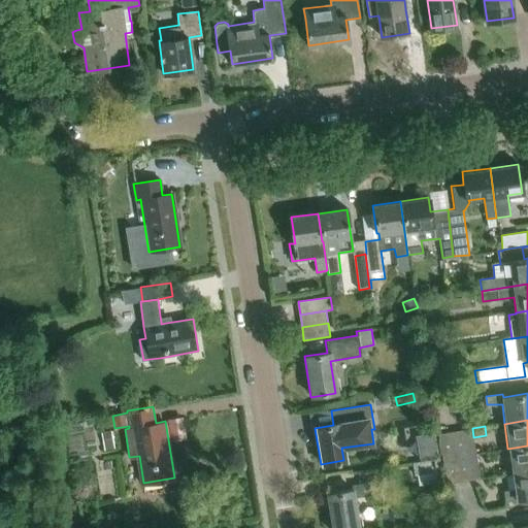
[(472,428),(463,430),(465,442),(474,441),(473,437),(472,428)]
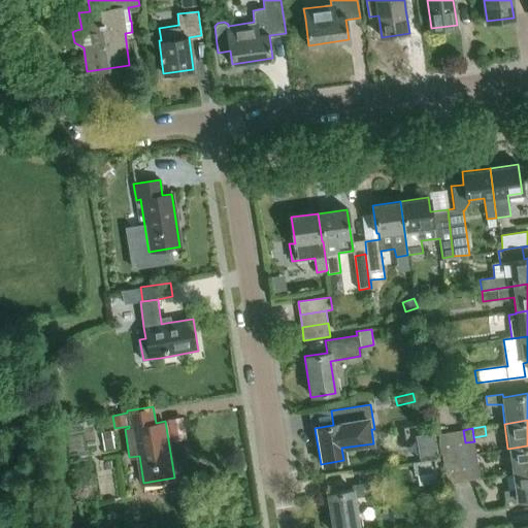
[(463,430),(452,431),(454,444),(455,457),(466,455),(476,453),(475,451),(474,441),(465,442),(463,430)]
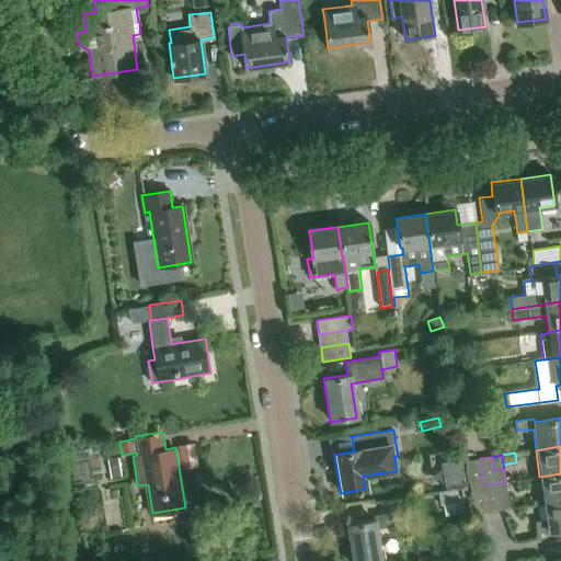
[(118,458),(109,459),(112,479),(122,477),(118,458)]
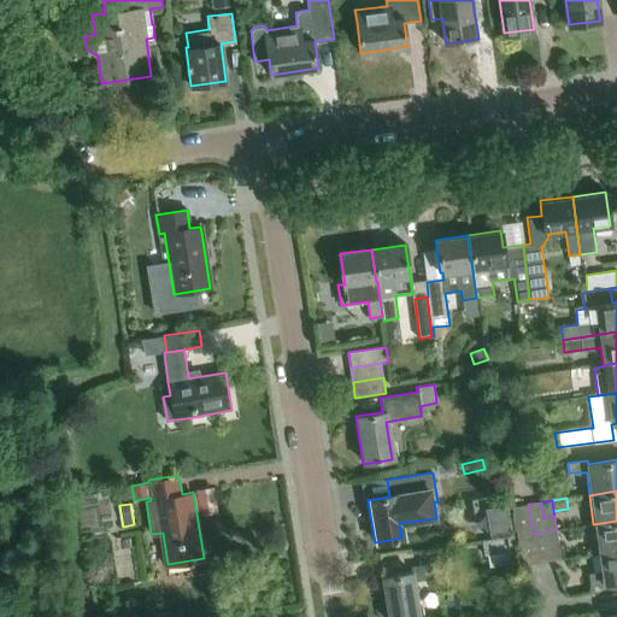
[(528,504),(513,506),(516,522),(518,535),(532,534),(530,519),(528,504)]
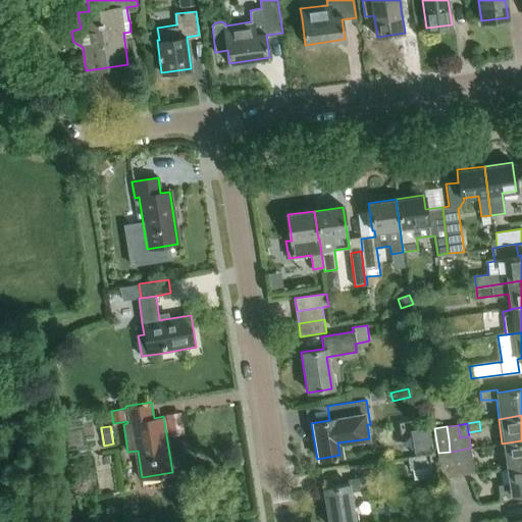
[(521,440),(502,444),(506,469),(521,466),(521,440)]
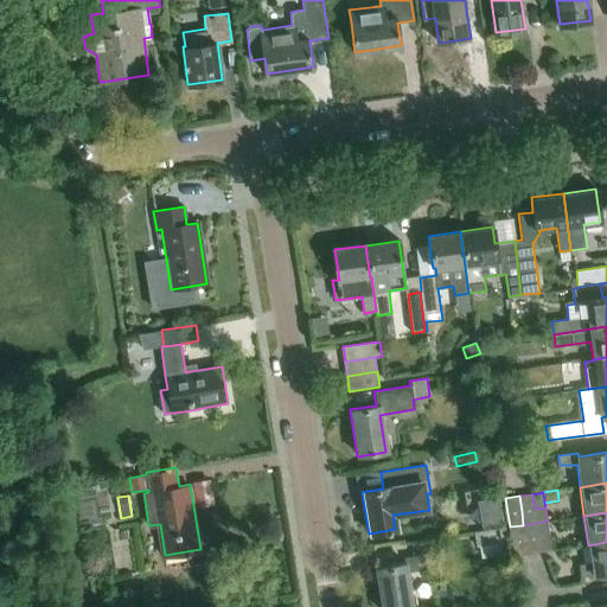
[(536,523),(523,525),(525,540),(528,553),(541,551),(538,537),(550,536),(548,521),(536,523)]
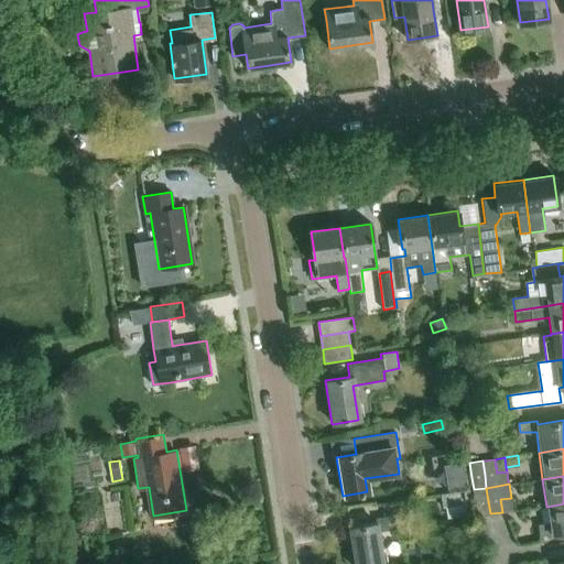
[(486,488),(474,489),(476,503),(478,516),(490,513),(488,501),(486,488)]
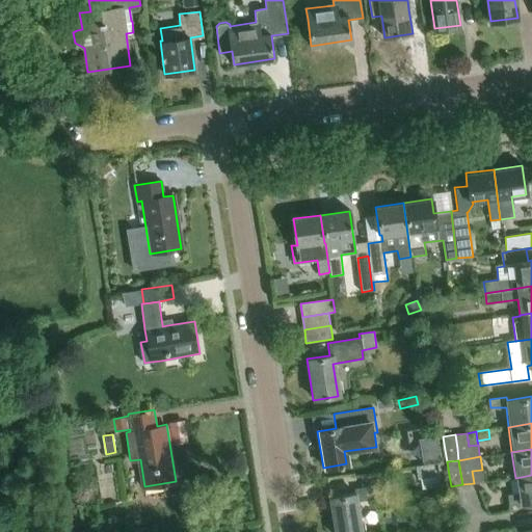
[(442,462),(429,464),(416,467),(418,479),(444,475),(444,474),(442,462)]
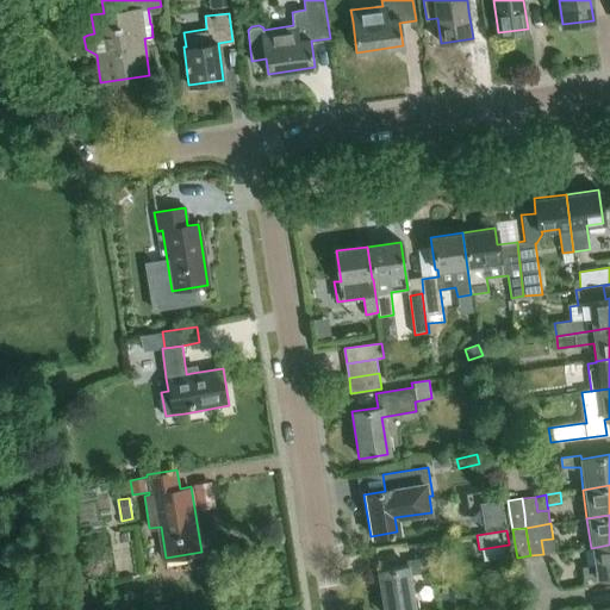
[(553,539),(541,540),(543,554),(554,552),(553,539)]
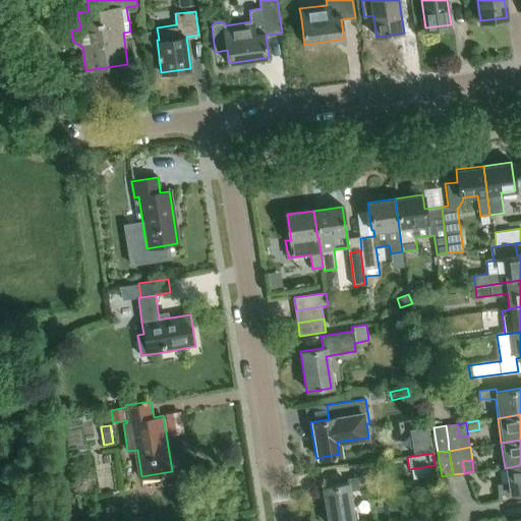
[(520,465),(505,468),(507,483),(498,484),(499,495),(520,490),(520,465)]
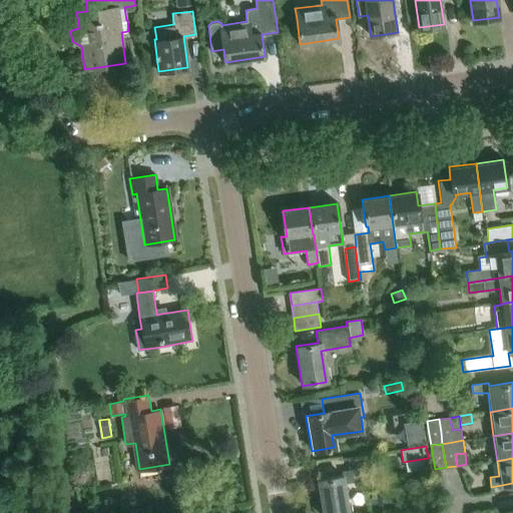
[(347,512),(343,484),(358,481),(356,469),(339,471),(340,476),(317,480),(322,512),(347,512)]
